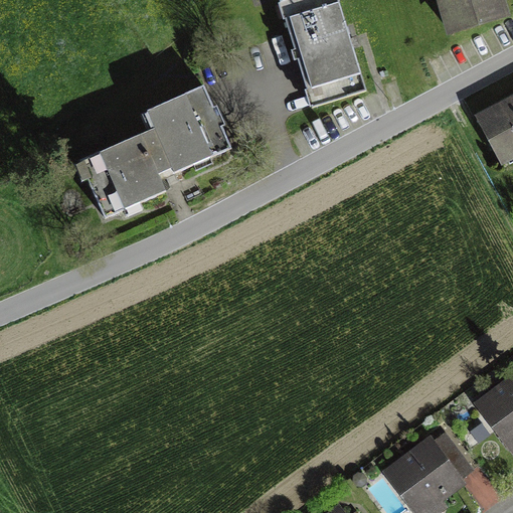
[(362,88),(337,0),(286,0),(314,102),(362,88)]
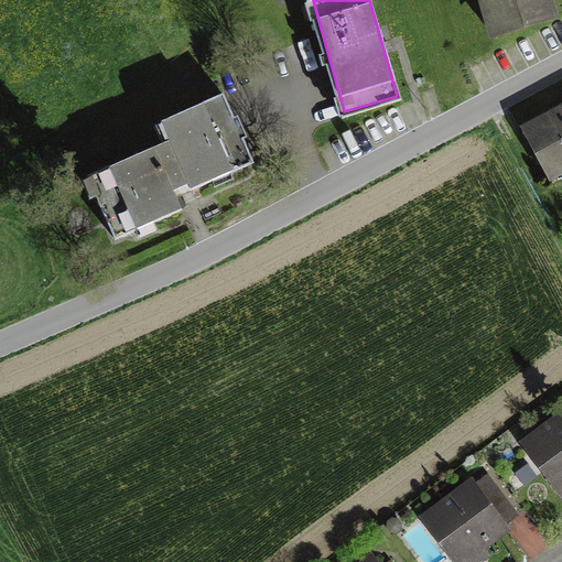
[(483,0),(493,31),(550,12),(546,0),(483,0)]
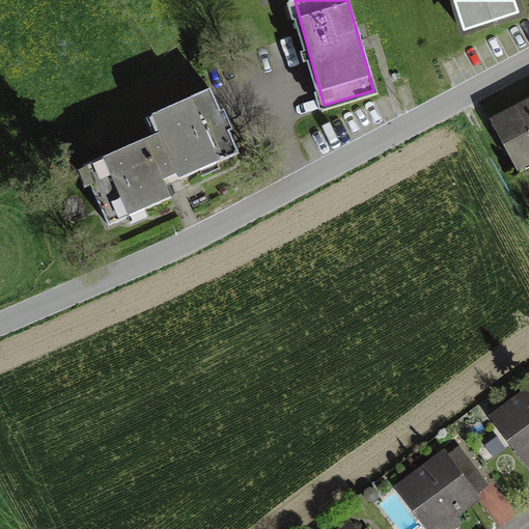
[(233,148),(209,88),(148,113),(157,133),(81,164),(105,222),(168,196),(161,178),(233,148)]
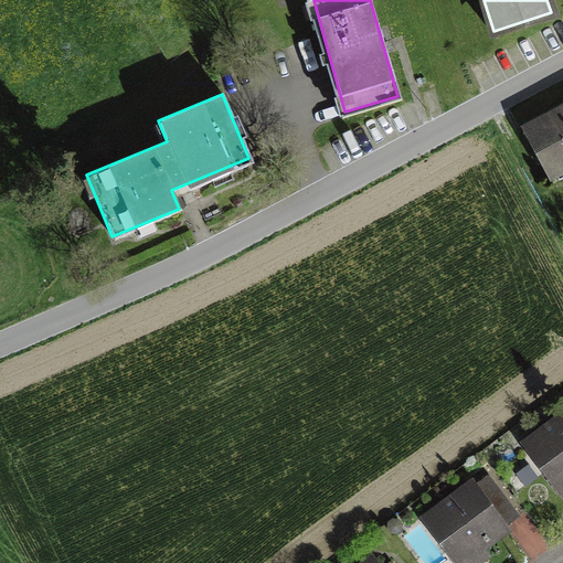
[(562,105),(522,126),(546,172),(562,163),(562,105)]
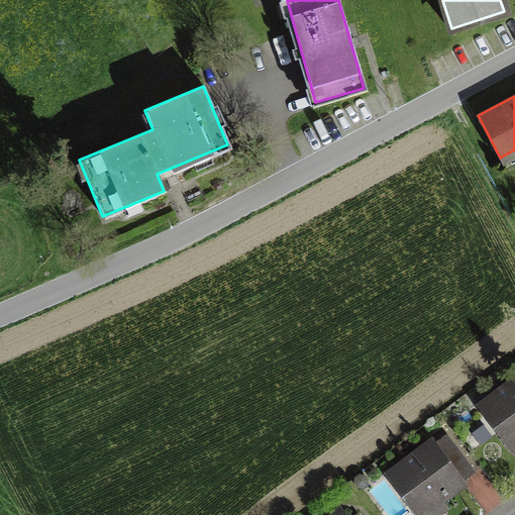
[(514,378),(480,404),(514,452),(514,378)]
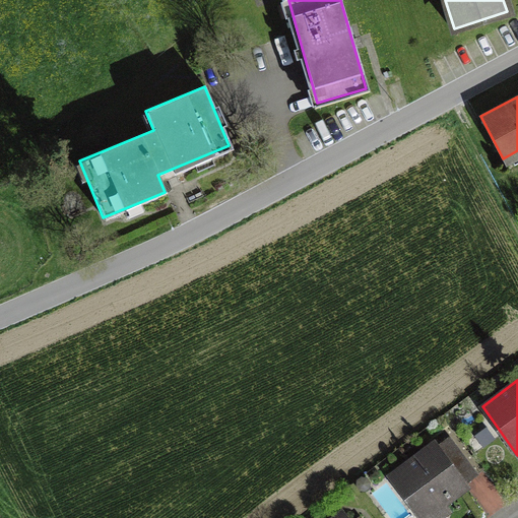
[(433,444),(389,477),(419,517),(435,517),(444,511),(438,503),(463,484),(433,444)]
